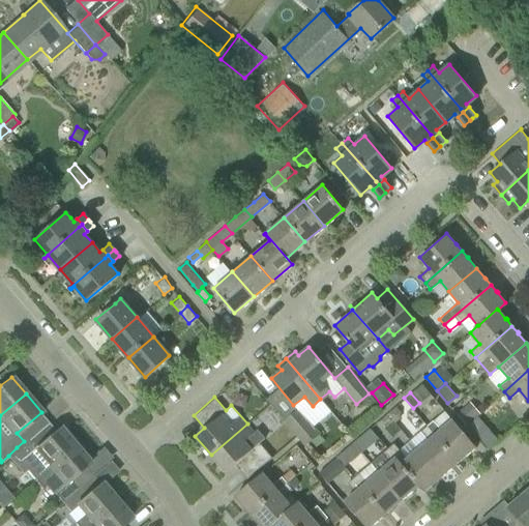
[(479,411),(470,400),(457,411),(466,422),(479,411)]
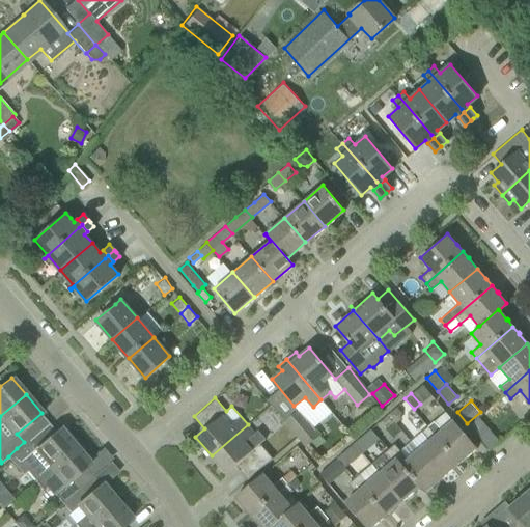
[(396,406),(387,413),(394,422),(400,418),(400,411),(396,406)]
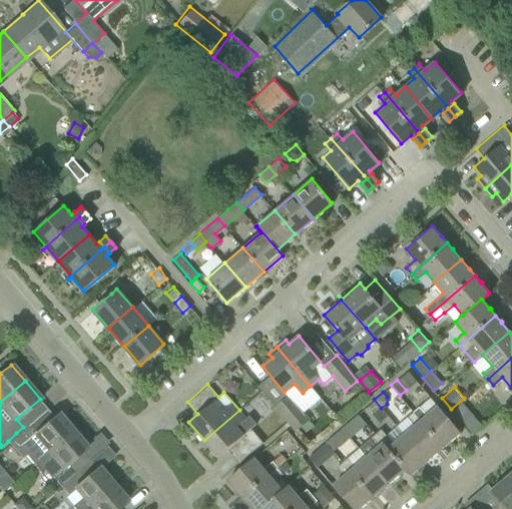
[(308,419),(289,397),(276,407),(296,430),(308,419)]
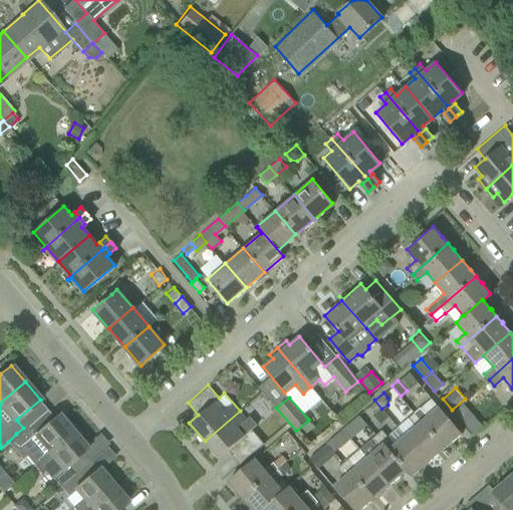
[(453,411),(463,422),(473,414),(464,403),(453,411)]
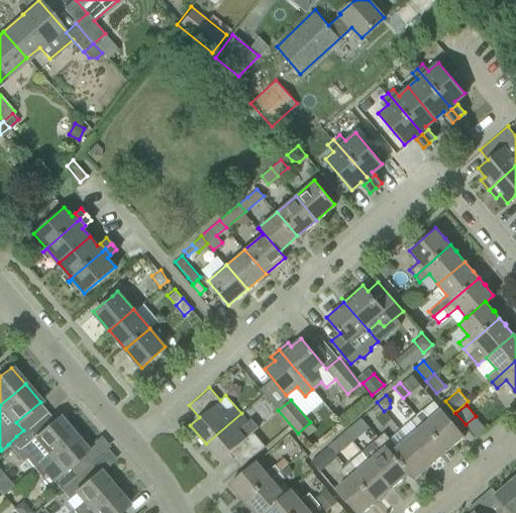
[(422,409),(416,414),(446,449),(452,444),(453,444),(454,444),(453,443),(463,434),(441,408),(430,418),(422,409)]
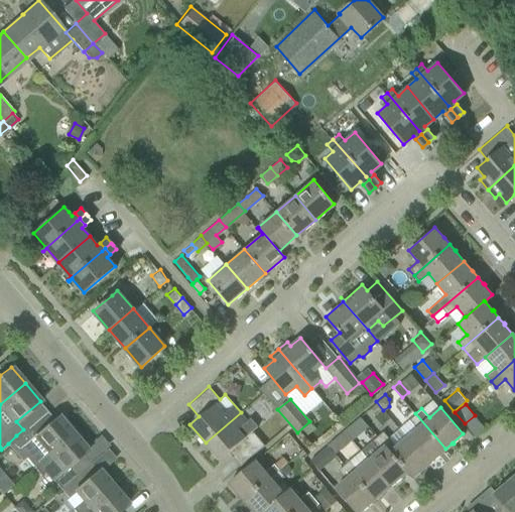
[(229,451),(240,465),(264,443),(252,430),(258,424),(250,416),(246,419),(241,412),(206,442),(219,459),(229,451)]
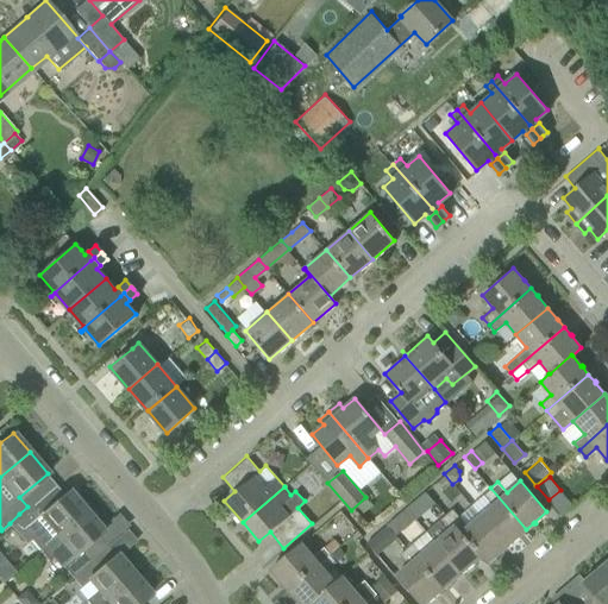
[(526,529),(490,488),(483,494),(493,504),(480,515),(507,546),(518,536),(519,538),(520,536),(519,535),(526,529)]
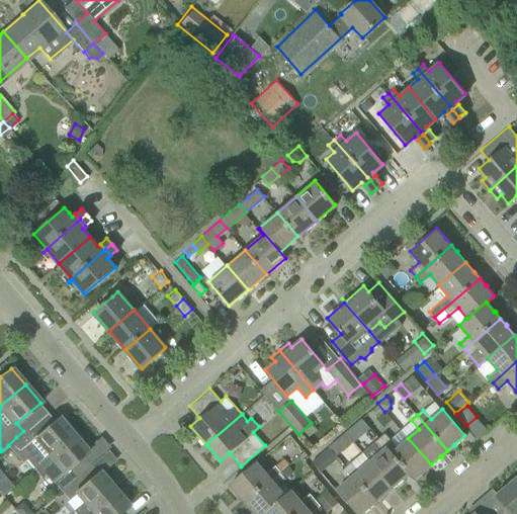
[(29,427),(23,431),(16,437),(8,445),(21,460),(25,457),(33,467),(73,434),(58,417),(36,435),(29,427)]
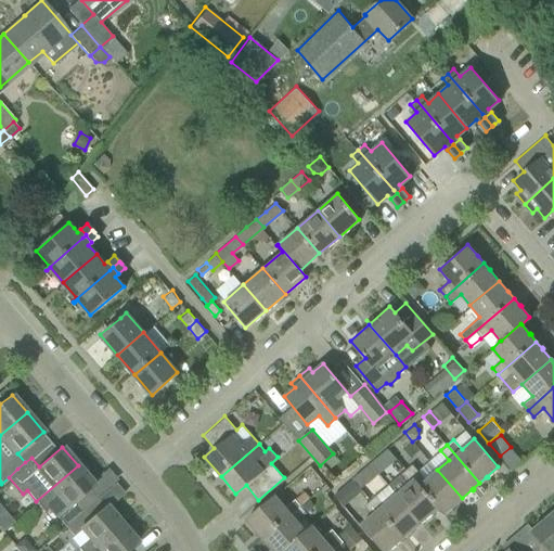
[(382,469),(396,457),(387,447),(373,459),(382,469)]
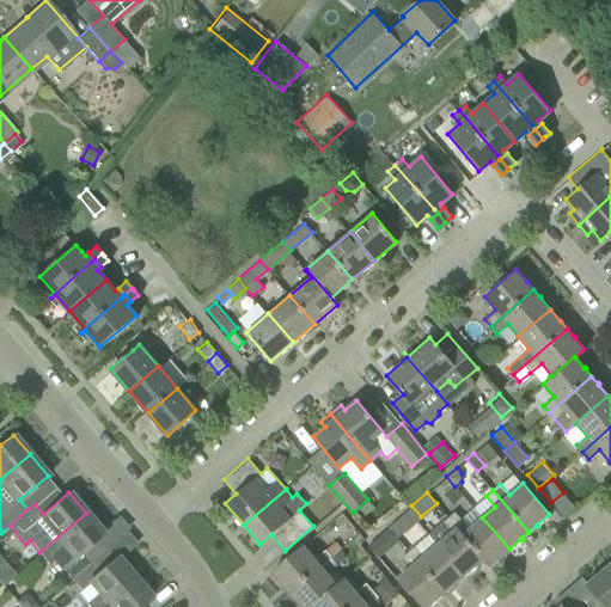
[(483,558),(489,566),(496,559),(498,560),(499,559),(499,558),(509,549),(482,517),(470,528),(454,510),(447,516),(483,558)]
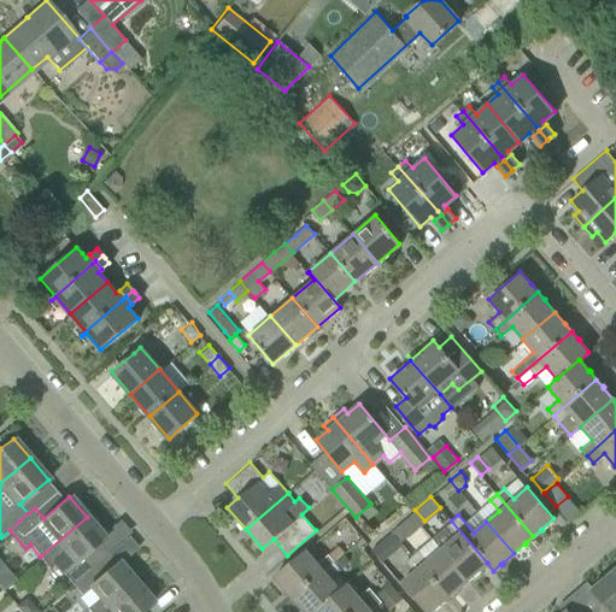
[(53,560),(71,582),(100,558),(92,548),(104,537),(87,517),(40,557),(48,565),(53,560)]
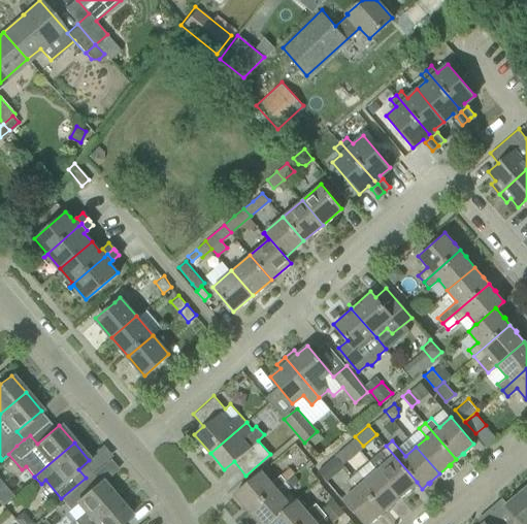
[(400,496),(417,482),(386,446),(369,460),(376,469),(400,496)]
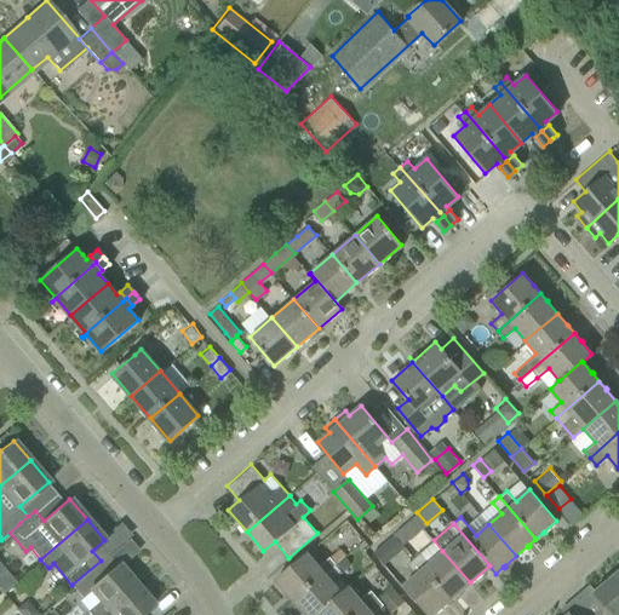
[(394,534),(384,541),(394,552),(402,544),(394,534)]
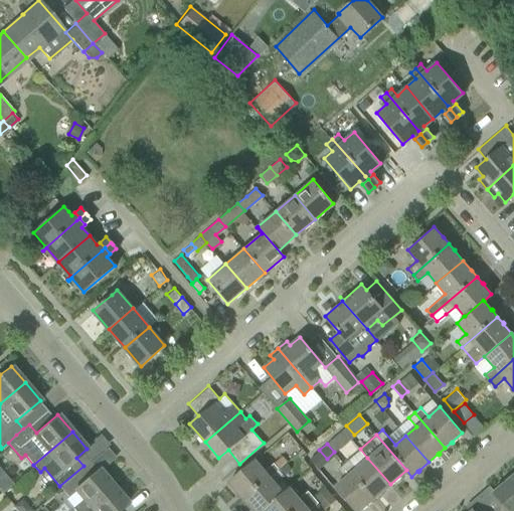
[(254,459),(228,481),(236,491),(235,492),(236,493),(237,492),(242,498),(288,460),(283,455),(265,471),(254,459)]
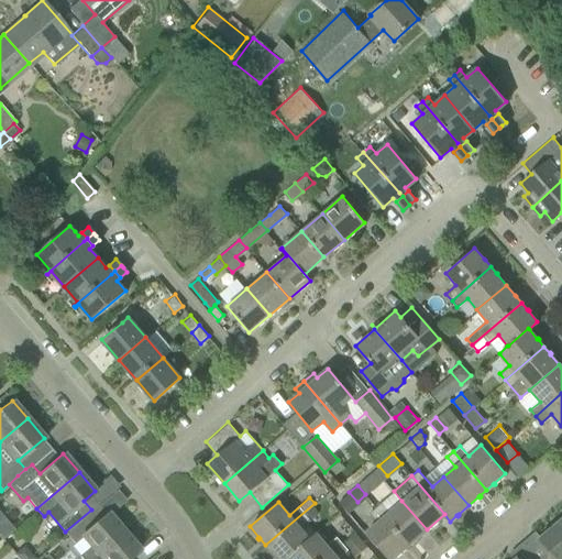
[(427,529),(401,501),(390,511),(382,501),(375,506),(409,545),(415,539),(416,540),(417,539),(416,538),(427,529)]
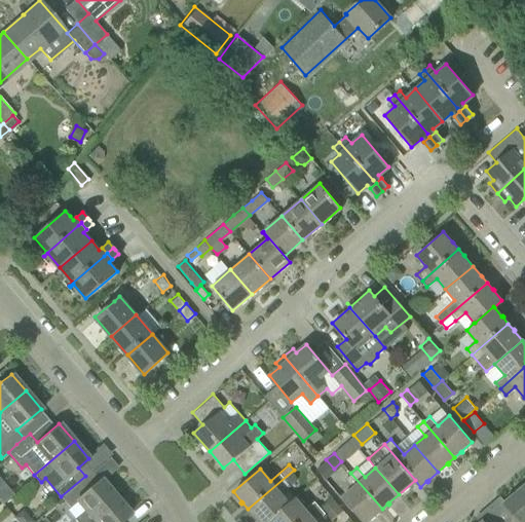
[(73,518),(76,521),(83,521),(115,495),(100,478),(94,470),(62,496),(69,506),(76,500),(83,509),(73,518)]
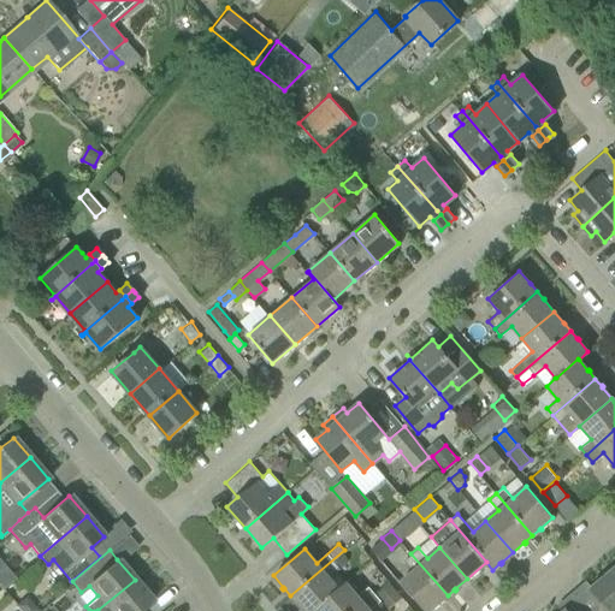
[(303,610),(313,610),(315,610),(314,609),(338,589),(327,577),(339,568),(346,562),(344,550),(290,595),(296,603),(296,604),(296,605),(297,604),(303,610)]
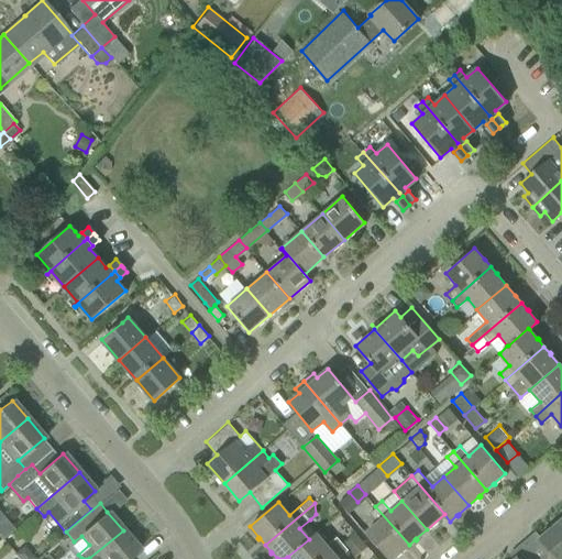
[(401,550),(409,545),(375,506),(368,512),(377,522),(365,532),(388,558),(392,558),(400,551),(401,552),(403,551),(401,550)]
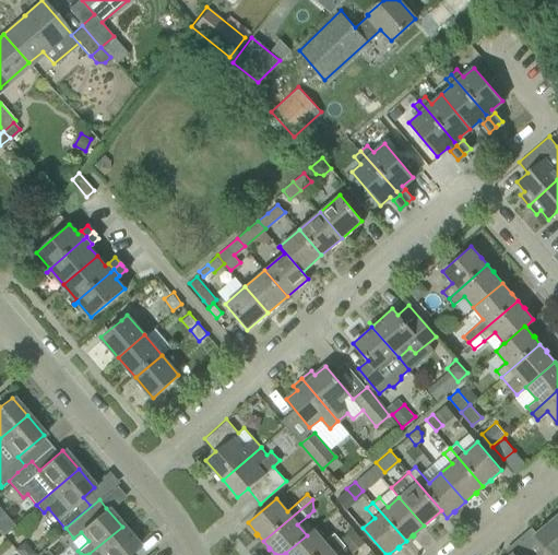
[(13,523),(4,514),(0,517),(0,530),(2,533),(13,523)]
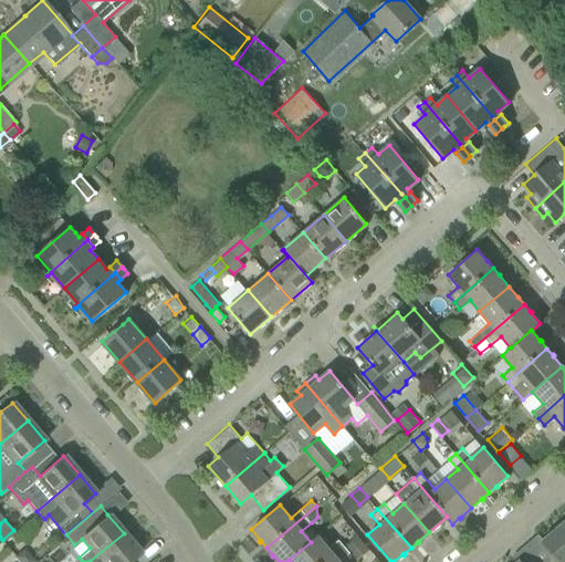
[(564,561),(564,532),(558,526),(540,542),(550,554),(540,561),(564,561)]
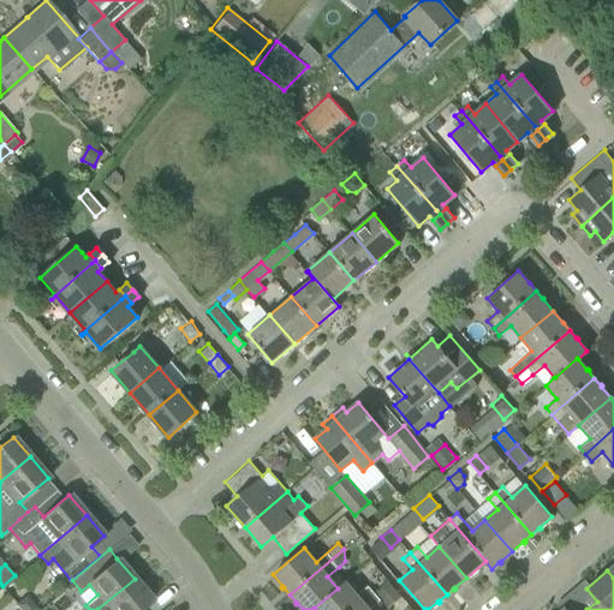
[(139,609),(153,599),(135,579),(97,609),(139,609)]
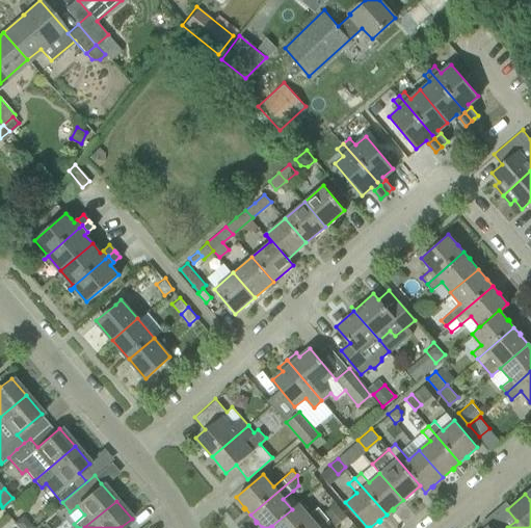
[(332,521),(342,511),(335,502),(323,512),(332,521)]
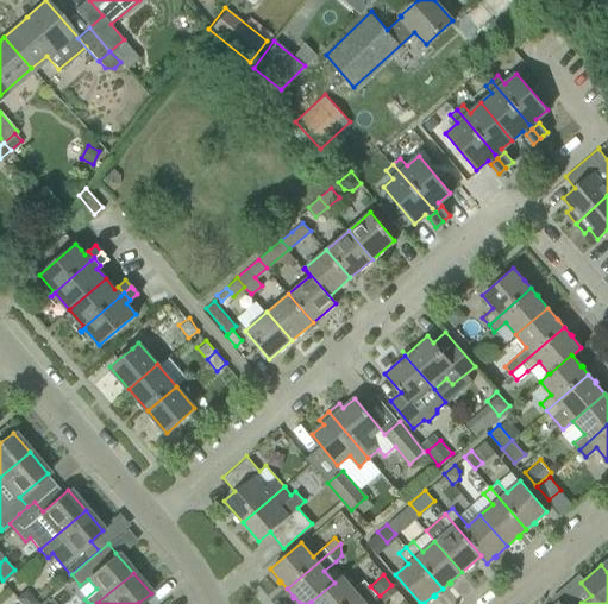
[(349,603),(369,587),(363,580),(352,590),(342,577),(334,583),(311,602),(312,603),(349,603)]
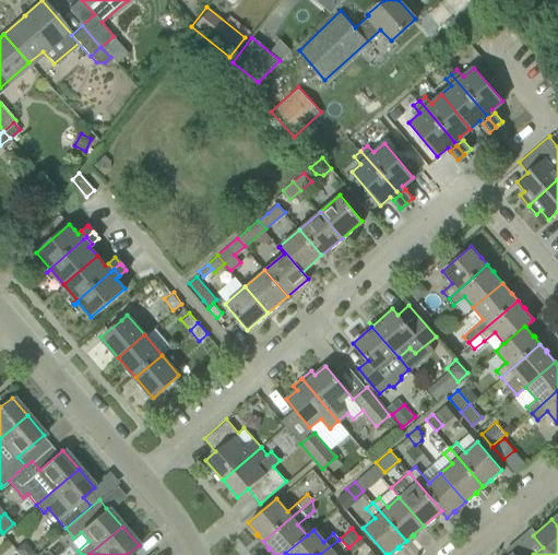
[(21,554),(34,554),(36,554),(23,539),(13,546),(21,554)]
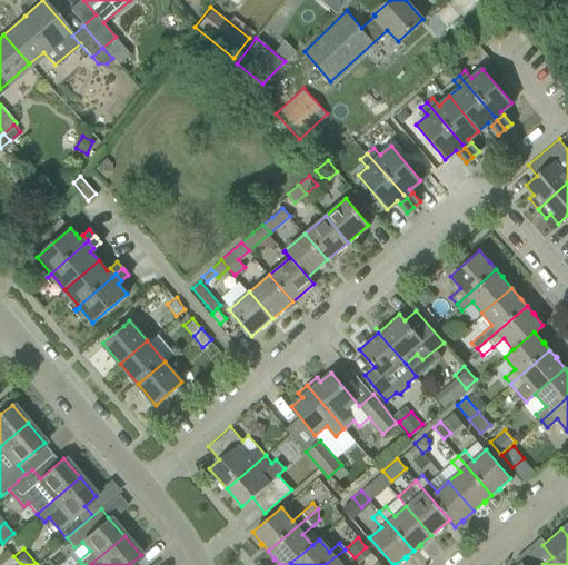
[(350,556),(345,549),(326,564),(339,564),(340,564),(350,556)]
